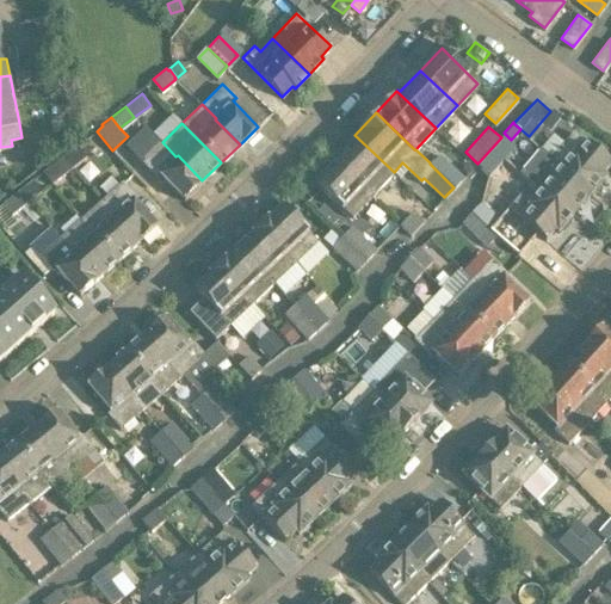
[(573,130),(551,155),(592,190),(604,176),(602,172),(610,161),(573,130)]
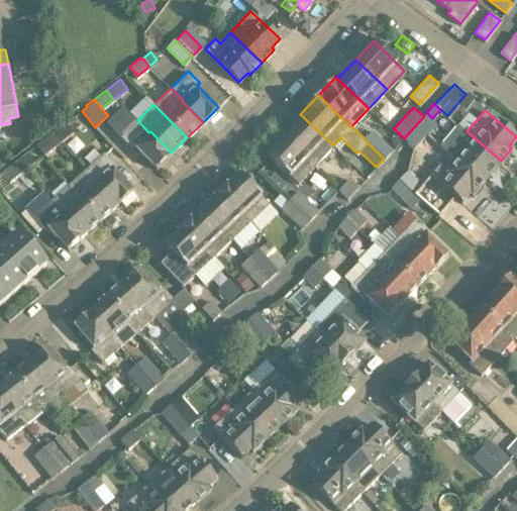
[(315,165),(333,145),(300,114),(299,115),(301,116),(284,134),(315,165)]
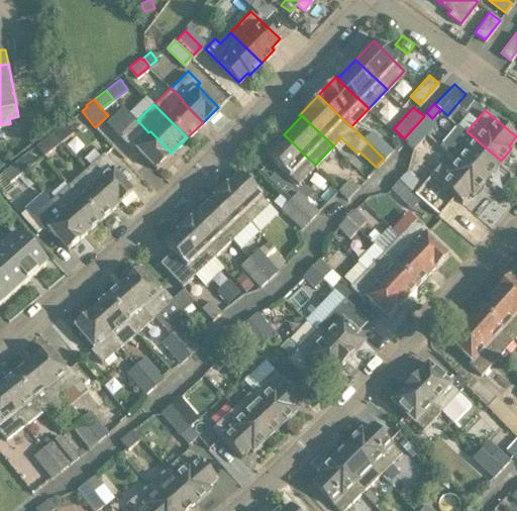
[(424,116),(404,138),(413,146),(432,125),(424,116)]
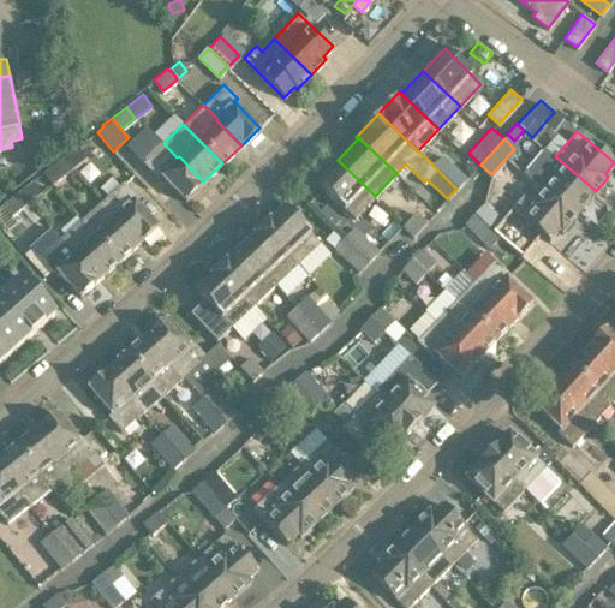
[(185,200),(203,182),(179,156),(177,158),(163,143),(143,162),(156,177),(160,174),(185,200)]
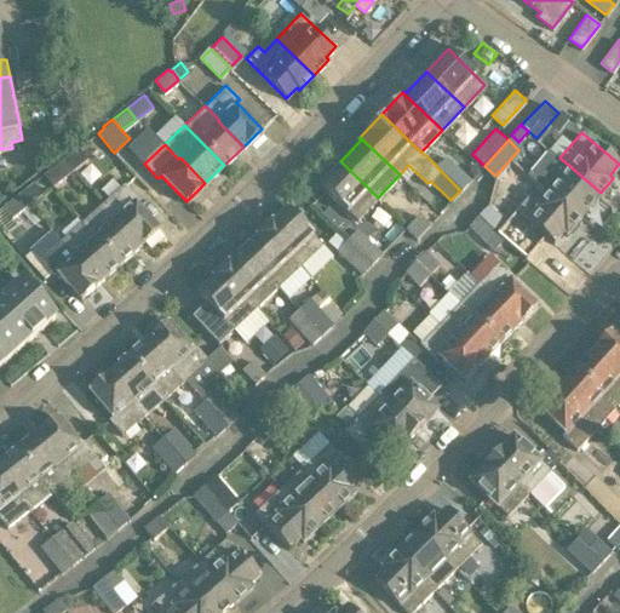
[(62,159),(72,170),(87,156),(79,145),(62,159)]
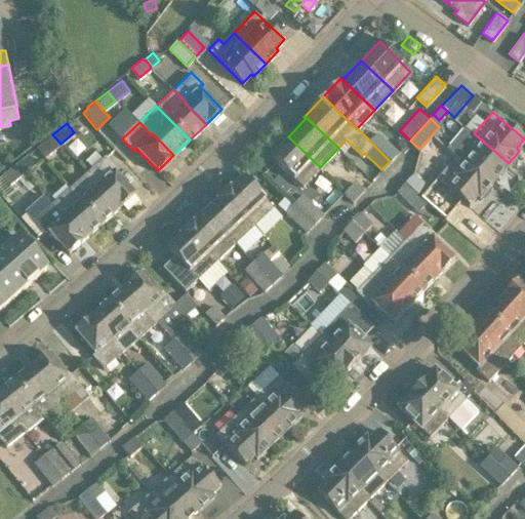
[(507,165),(509,163),(474,133),(465,126),(446,147),(456,155),(491,184),(492,183),(491,183),(506,164),(507,165)]
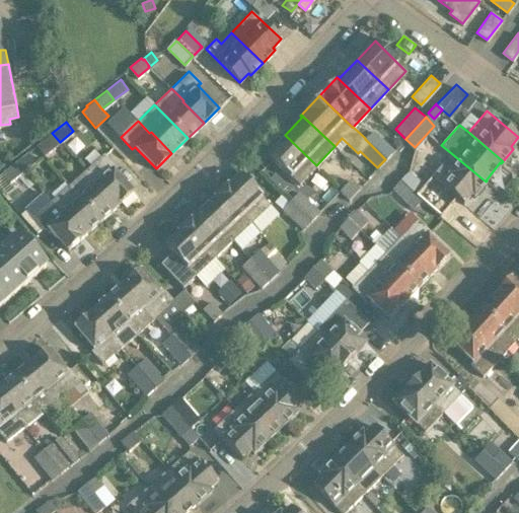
[(365,139),(385,159),(394,150),(373,130),(365,138),(365,139)]
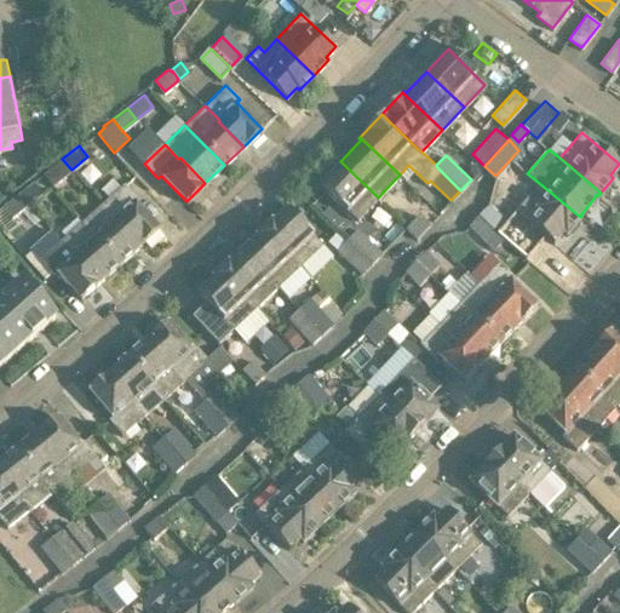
[(52,184),(72,170),(62,159),(44,172),(52,184)]
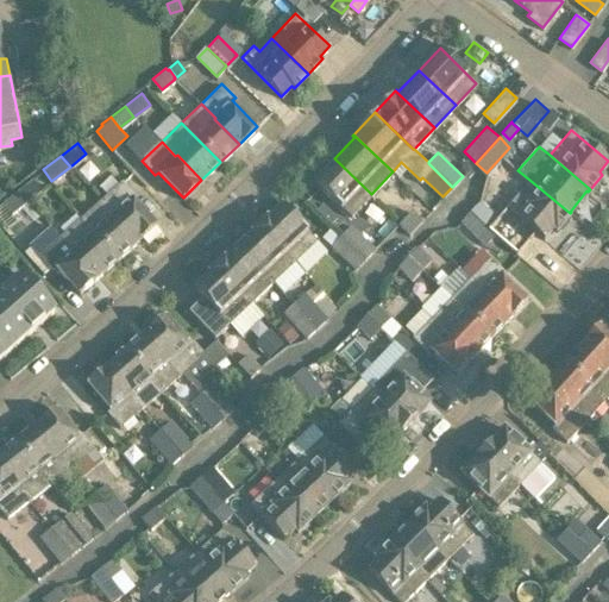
[(369,196),(371,194),(334,158),(313,181),(350,215),(359,206),(369,196)]
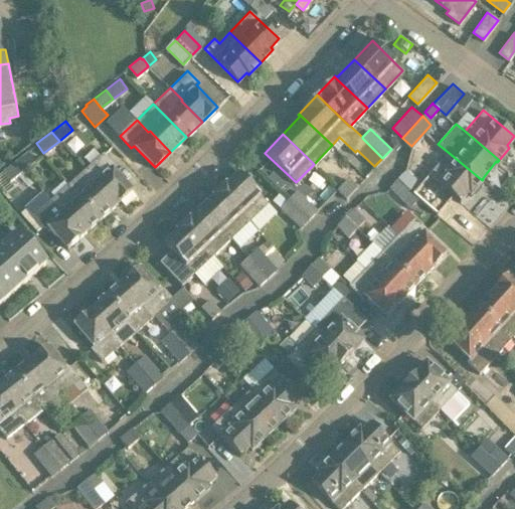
[(14,160),(22,170),(35,159),(28,150),(14,160)]
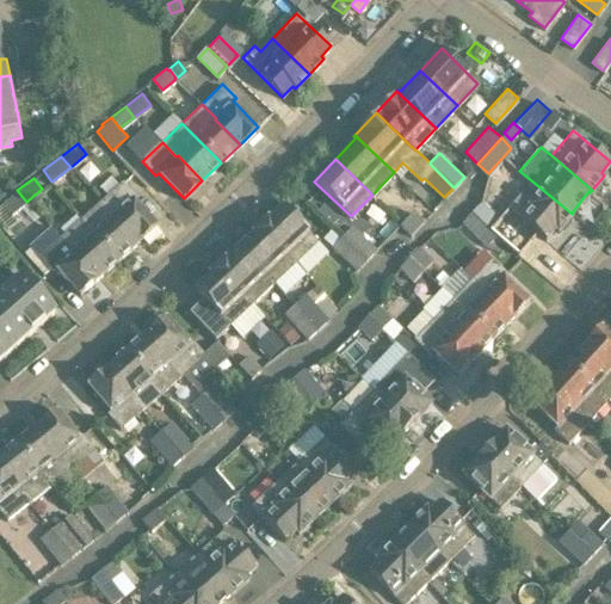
[(113,215),(137,242),(156,225),(133,198),(136,195),(123,180),(102,199),(115,214),(113,215)]
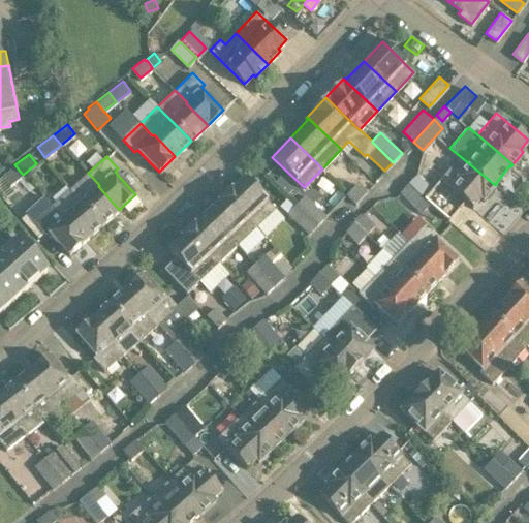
[(483,200),(495,185),(460,156),(440,180),(472,206),(480,196),(483,200)]
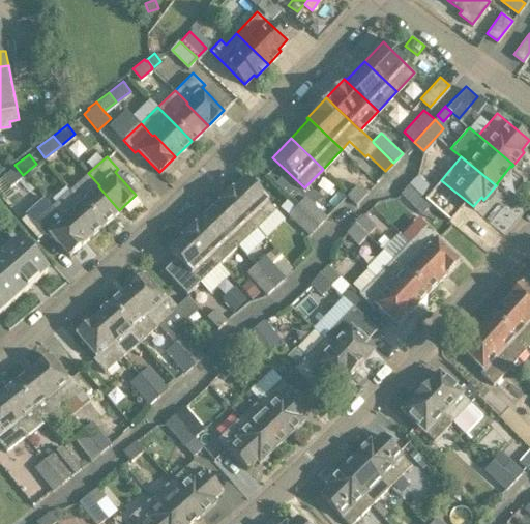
[(10,184),(23,175),(15,165),(3,174),(10,184)]
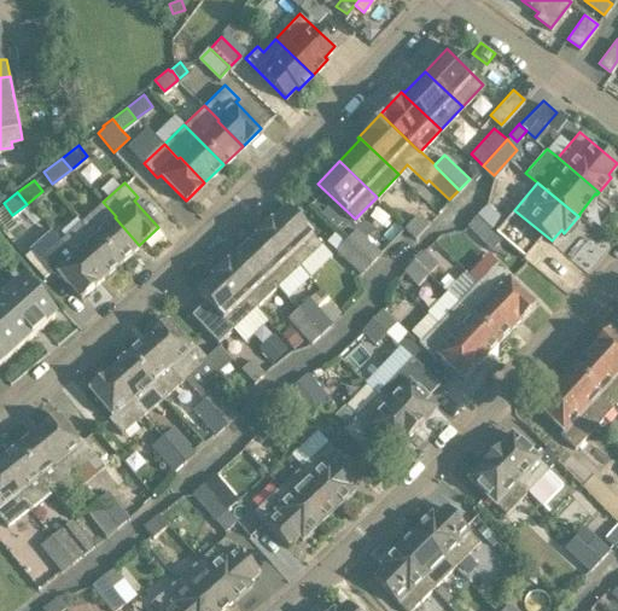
[(120,262),(139,245),(115,217),(116,216),(103,202),(81,220),(120,262)]
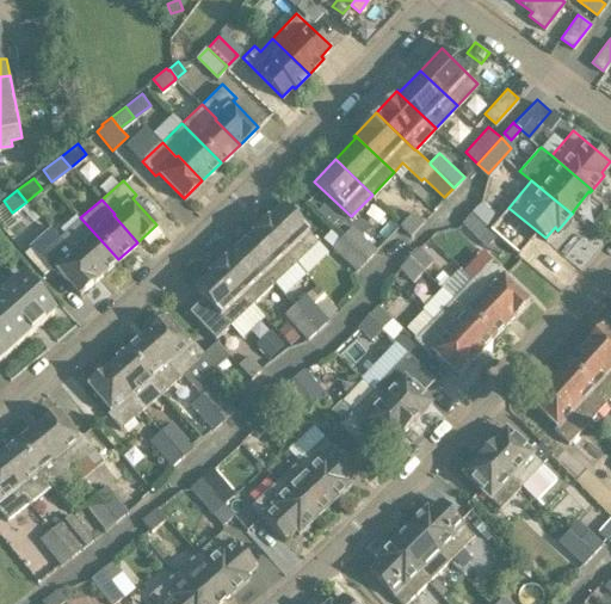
[(26,202),(19,207),(32,221),(38,215),(26,202)]
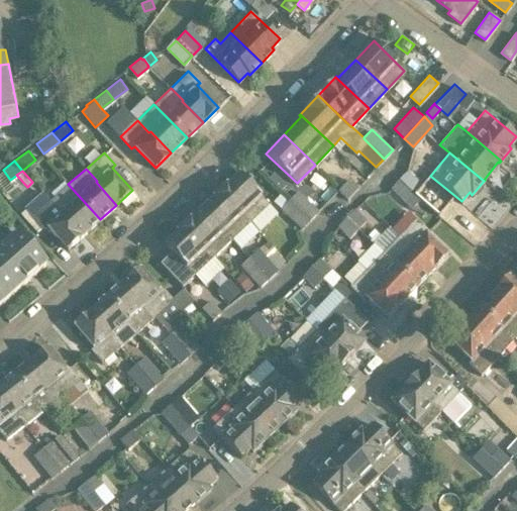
[(220,190),(249,221),(251,220),(269,204),(239,172),(220,190)]
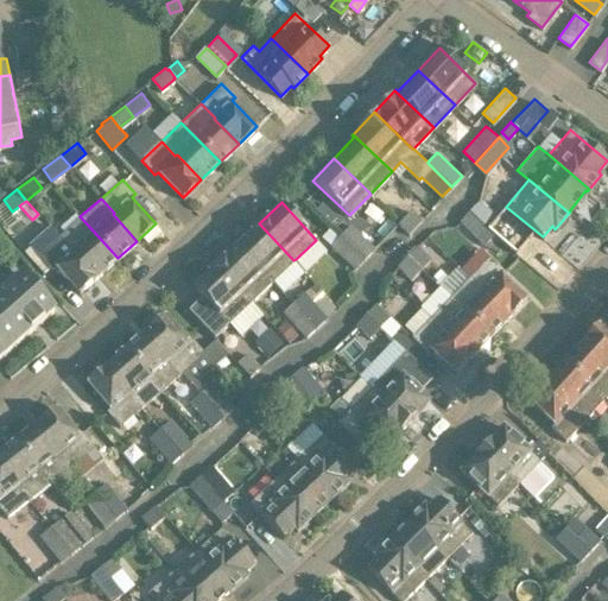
[(325,207),(320,213),(335,227),(341,221),(325,207)]
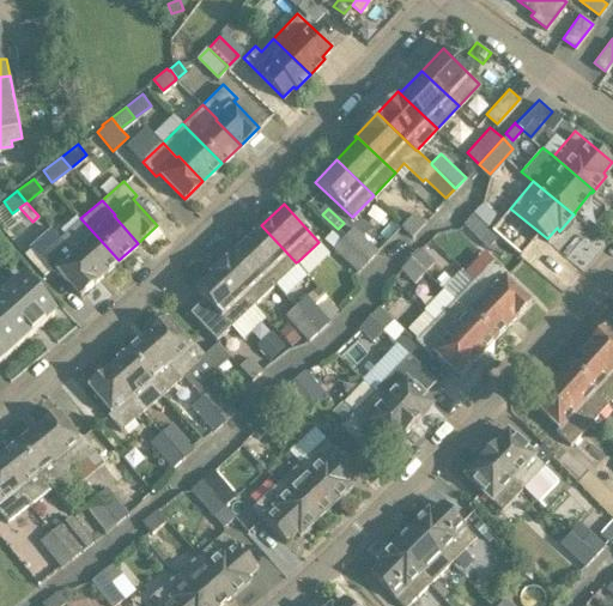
[(411,235),(424,220),(413,211),(400,225),(411,235)]
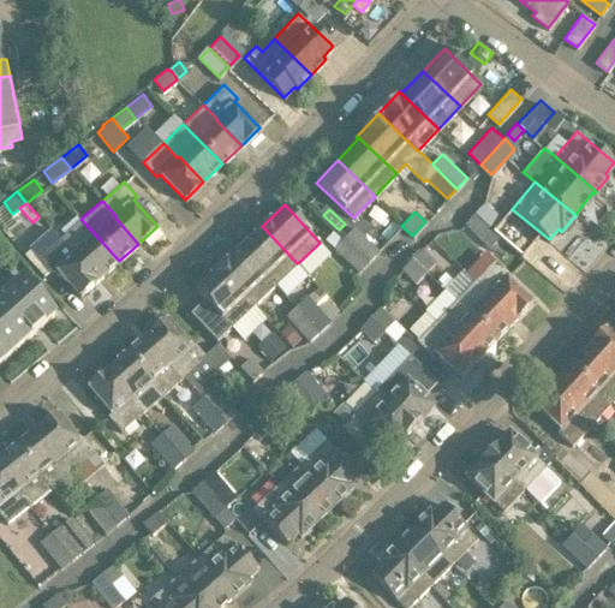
[(489,246),(499,237),(473,213),(464,224),(489,246)]
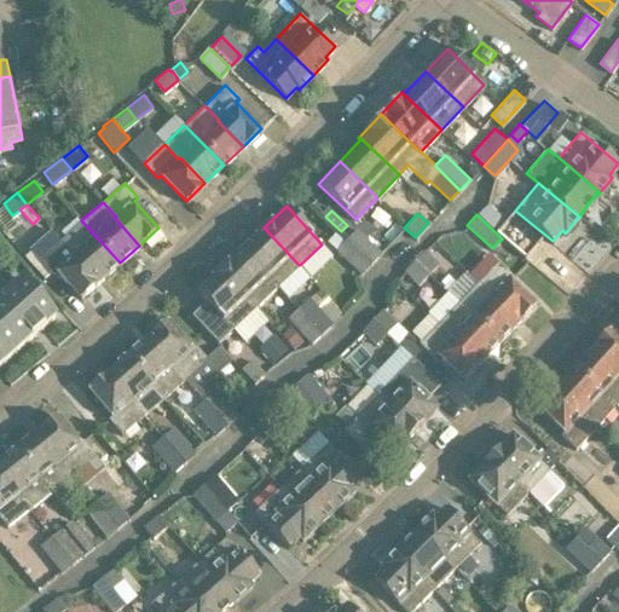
[(99,279),(120,263),(81,220),(61,238),(74,254),(76,253),(99,279)]
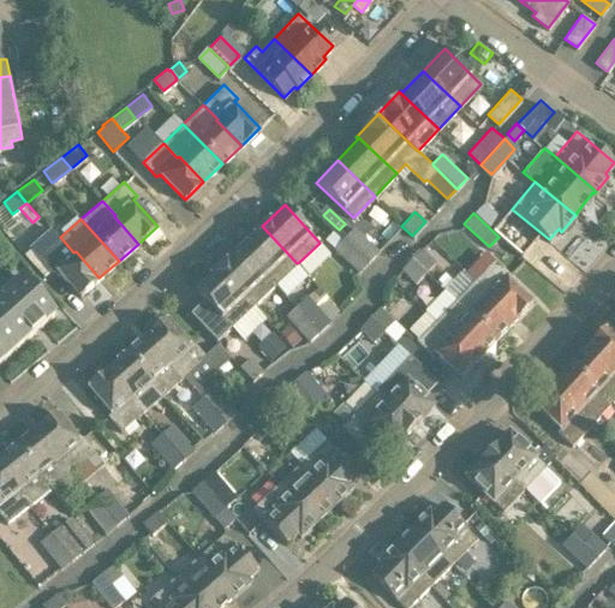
[(297,264),(297,263),(262,226),(239,248),(275,285),(278,282),(297,264)]
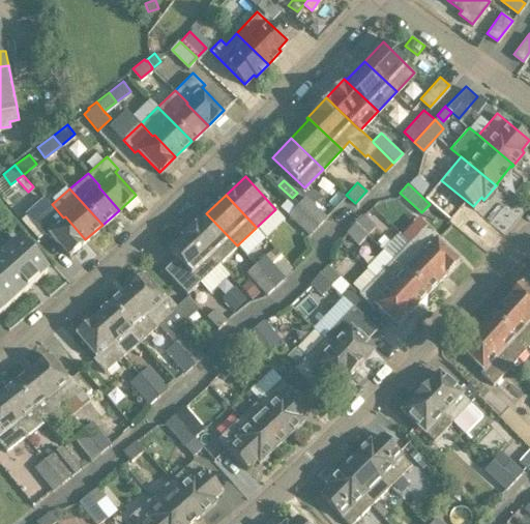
[(296,204),(318,225),(326,215),(304,196),(296,204)]
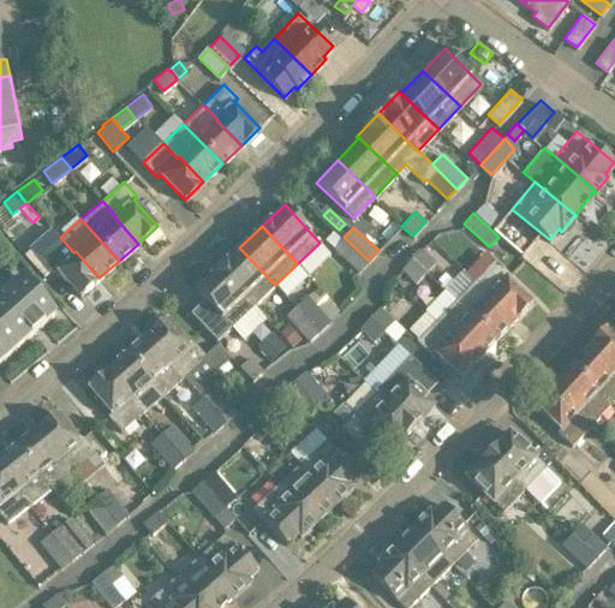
[(73,252),(60,237),(40,256),(52,272),(55,268),(79,296),(99,278),(76,251),(73,252)]
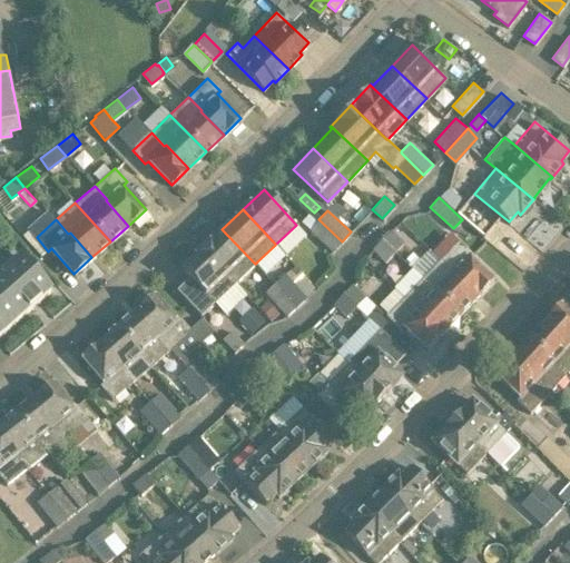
[(332,252),(342,242),(318,219),(308,229),(332,252)]
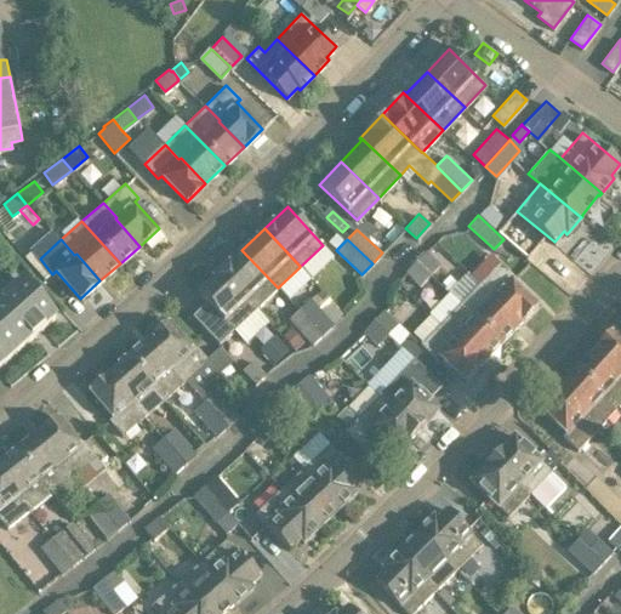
[(255,308),(278,288),(241,250),(220,271),(255,308)]
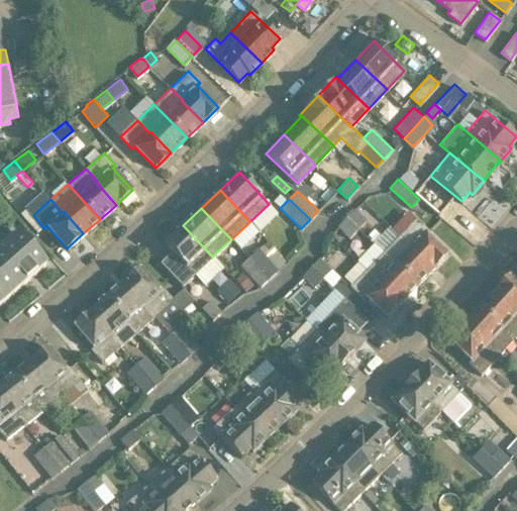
[(345,216),(357,228),(367,219),(354,208),(345,216)]
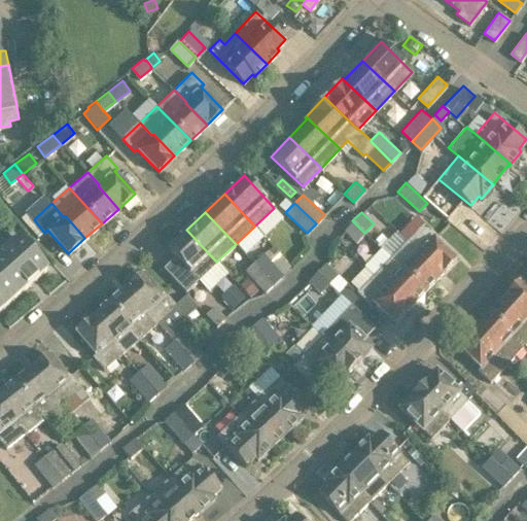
[(356,242),(357,240),(364,233),(352,220),(344,230),(345,231),(356,242)]
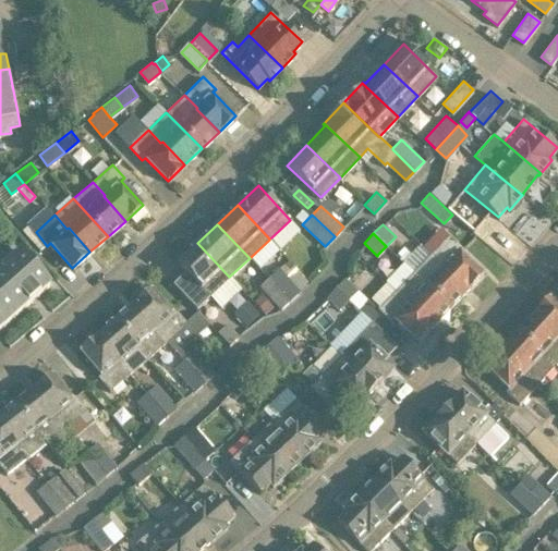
[(443,267),(466,290),(483,273),(459,250),(462,247),(449,235),(431,254),(444,267),(443,267)]
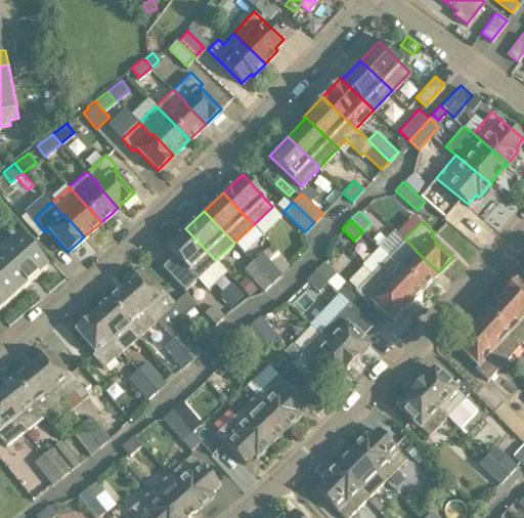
[(174,254),(162,265),(184,290),(215,260),(185,228),(166,247),(174,254)]
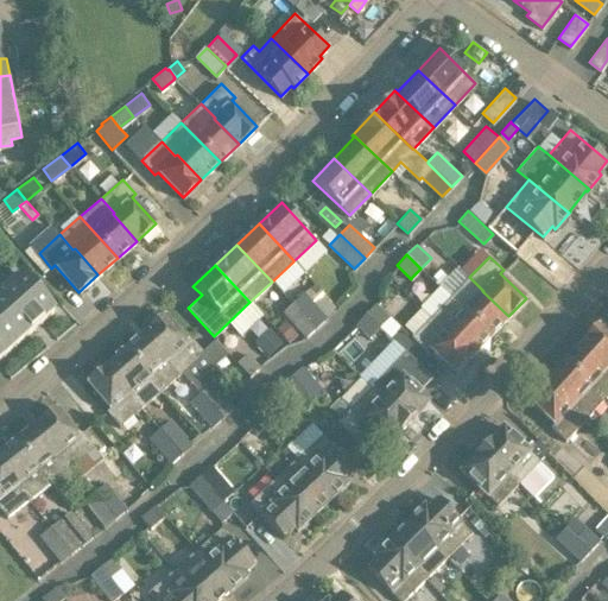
[(0,289),(0,356),(55,308),(21,271),(0,289)]
